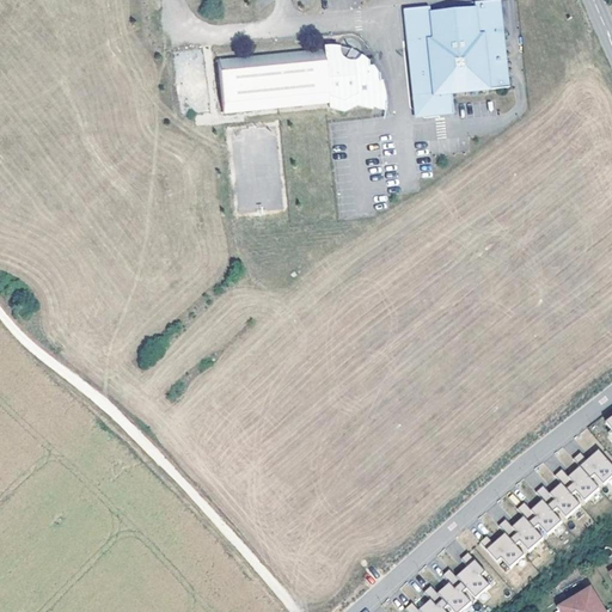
[(429,7),(404,8),(409,50),(416,49),(416,55),(414,55),(418,105),(426,111),(453,108),(452,93),(509,87),(506,46),(499,47),(497,41),(501,41),(500,29),(496,29),(496,25),(503,24),(500,0),(493,0),(475,2),(476,7),(430,12),(429,7)]
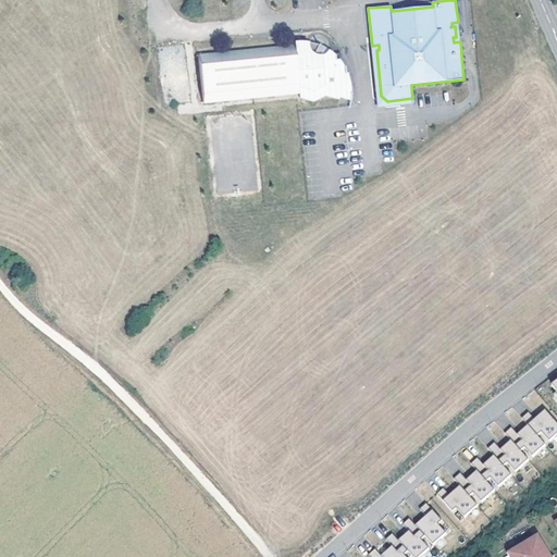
[(295,46),(198,54),(202,103),(299,94),(300,98),(313,101),(326,96),(339,99),(339,97),(351,100),(351,93),(351,86),(349,79),(348,74),(346,74),(344,67),(339,60),(336,61),(335,56),(327,50),(325,53),(322,57),(318,57),(312,54),(309,50),(307,42),(305,42),(300,42),(295,42),(295,46)]
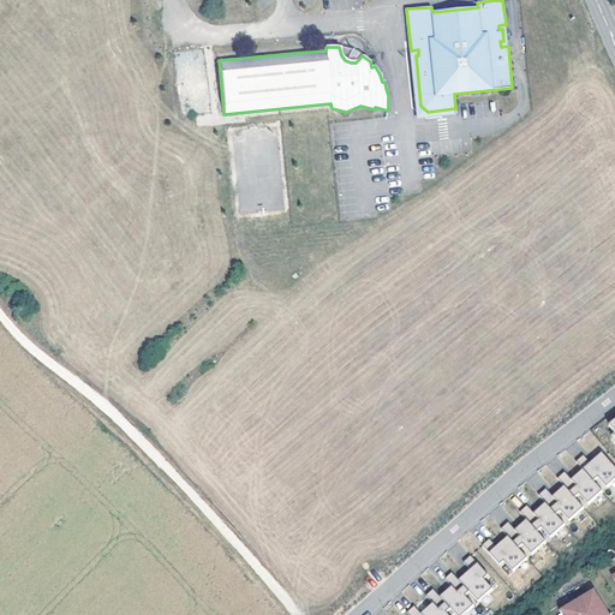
[(347,48),(339,47),(341,55),(345,60),(351,63),(356,63),(359,59),(362,55),(359,54),(353,51),(347,48)]
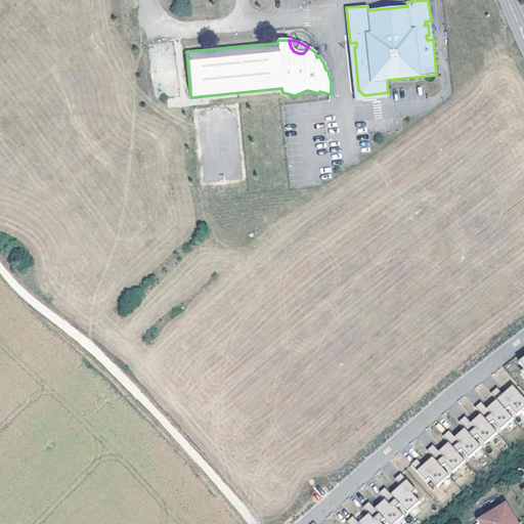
[(356,42),(350,43),(355,100),(388,97),(388,92),(364,95),(358,90),(354,47),(356,47),(356,42)]
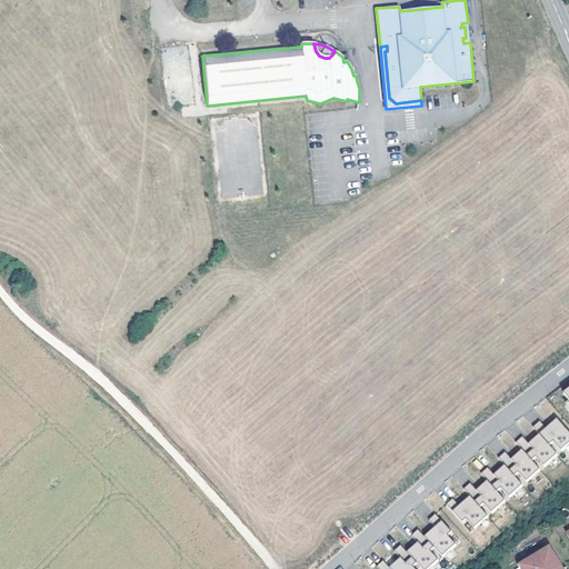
[(446,505),(462,522),(467,519),(475,528),(488,516),(480,507),(483,503),(492,512),(506,500),(497,491),(501,488),(509,497),(522,485),(515,476),(519,472),(527,481),(540,469),(532,460),(536,457),(543,466),(557,453),(549,445),(553,441),(561,450),(568,442),(568,431),(558,420),(552,425),(551,423),(546,428),(539,420),(532,427),(539,433),(541,436),(536,440),(533,439),(529,443),(522,436),(516,442),(522,449),(523,451),(518,456),(517,455),(511,459),(505,451),(498,458),(505,465),(507,467),(501,471),(499,470),(495,475),(488,467),(481,473),(488,480),(489,482),(483,487),(482,486),(477,490),(470,483),(463,489),(470,497),(471,498),(466,503),(465,501),(459,506),(452,499),(446,505)]
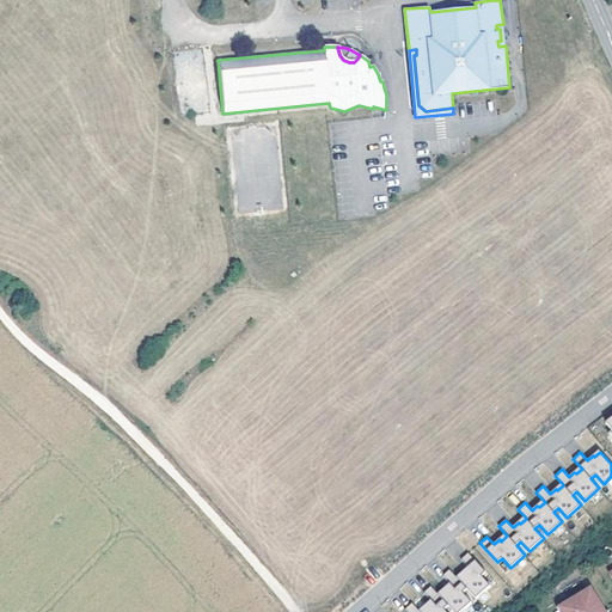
[(446,611),(445,610),(448,606),(453,611),(461,611),(472,603),(463,593),(467,589),(476,599),(490,586),(482,576),(485,573),(469,554),(461,560),(467,567),(463,571),(464,574),(458,579),(457,577),(450,569),(442,576),(450,583),(444,588),(446,591),(439,595),(438,594),(430,586),(423,593),(430,600),(426,605),(427,607),(421,611),(420,611),(412,603),(405,610),(407,611),(446,611)]
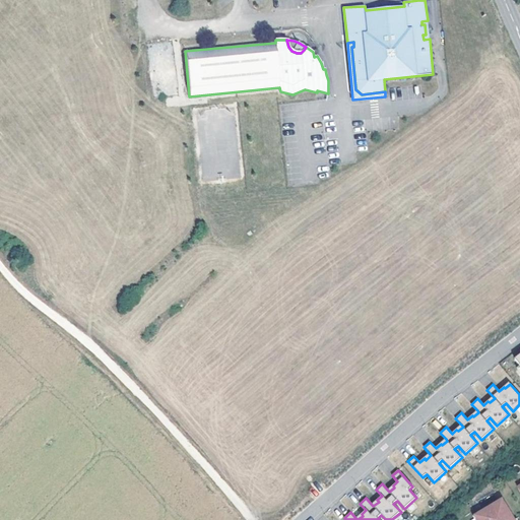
[(509,519),(501,506),(477,519),(509,519)]
